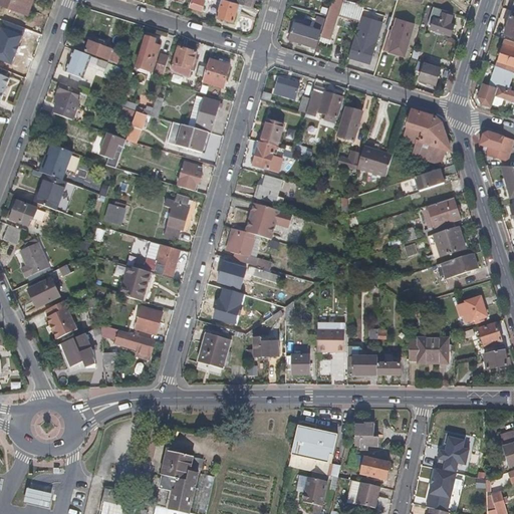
[(0,0),(0,2),(27,13),(31,0),(0,0)]
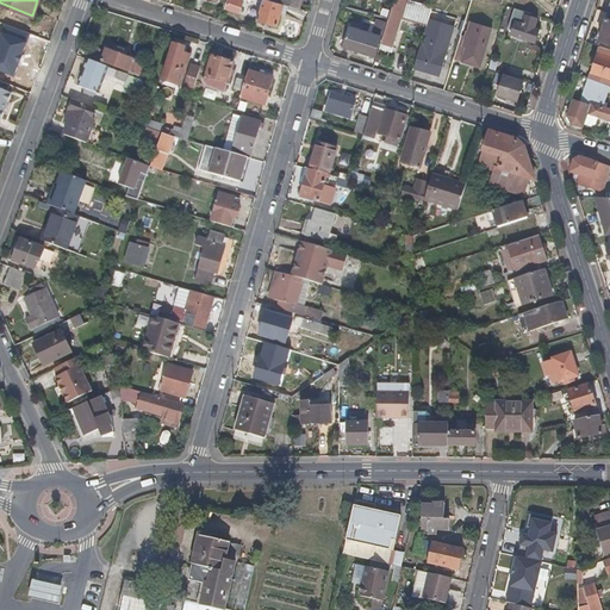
[(242,14),(246,2),(241,0),(228,0),(225,8),(242,14)]
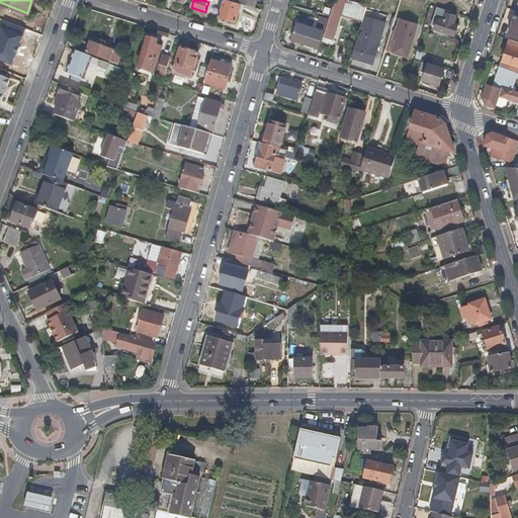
[(233,9),(235,2),(229,0),(223,0),(222,5),(233,9)]
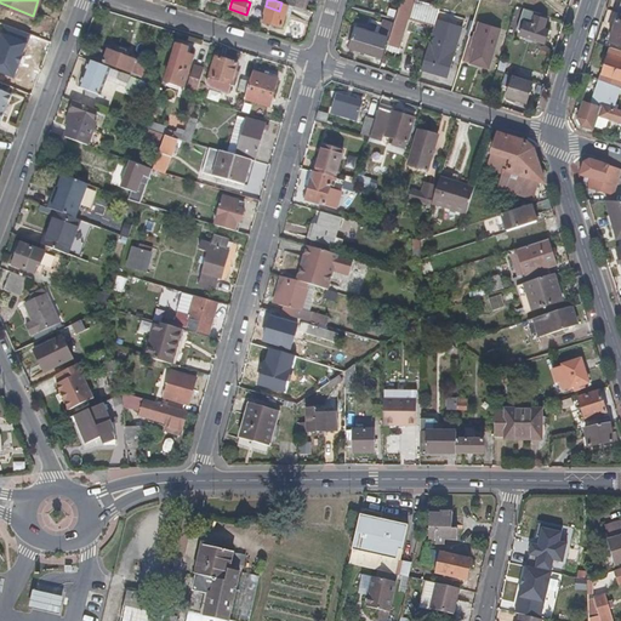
[(398,47),(408,16),(410,17),(434,26),(439,7),(417,0),(400,0),(387,45),(398,47)]
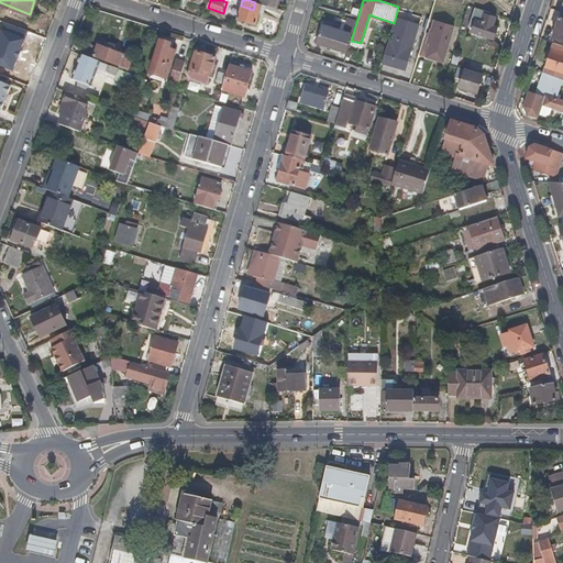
[(431,14),(435,0),(426,0),(423,11),(431,14)]
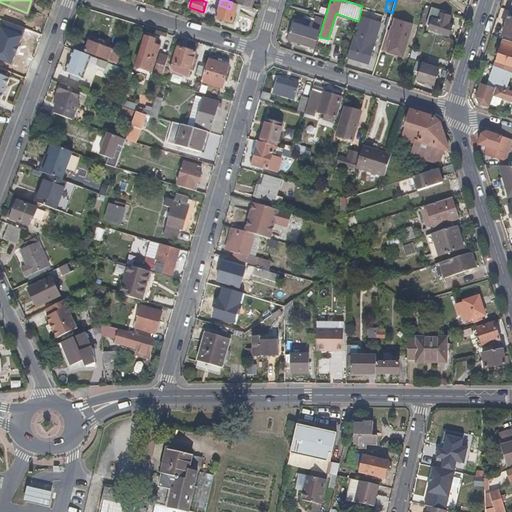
[(236,11),(238,4),(232,2),(230,9),(236,11)]
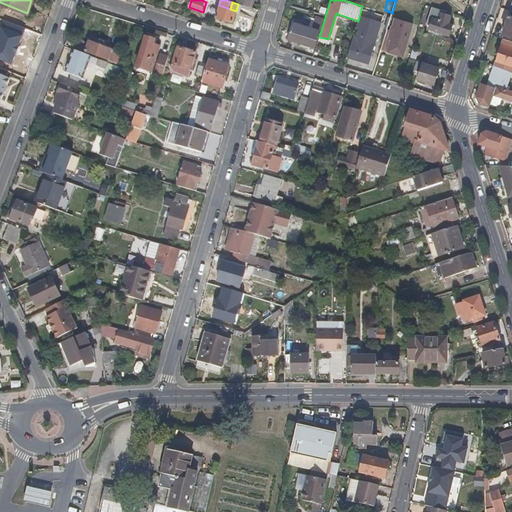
[(232,21),(236,11),(230,9),(219,5),(215,16),(232,21)]
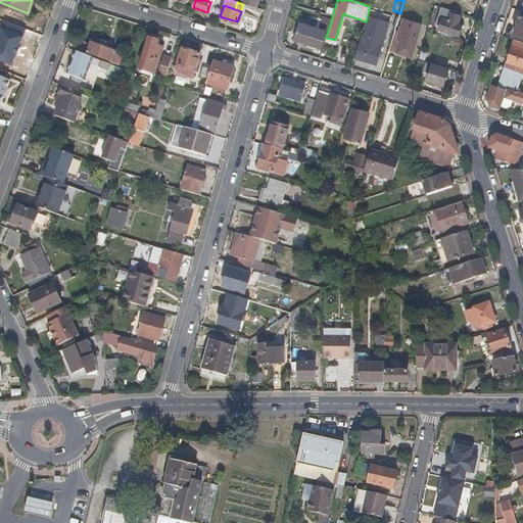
[(462,26),(459,25),(461,16),(455,14),(456,12),(441,7),(435,29),(458,37),(462,26)]
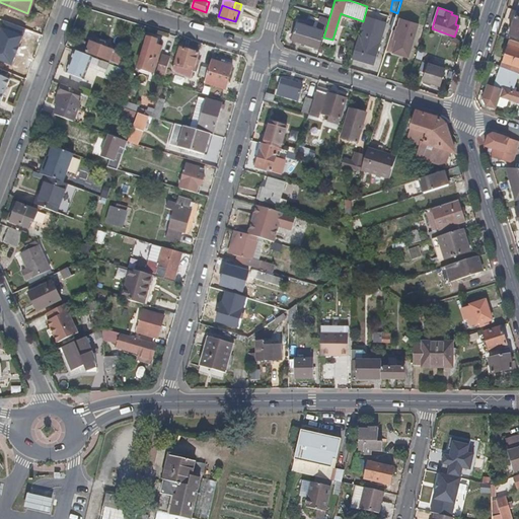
[(335,41),(343,14),(341,13),(332,40),(335,41)]
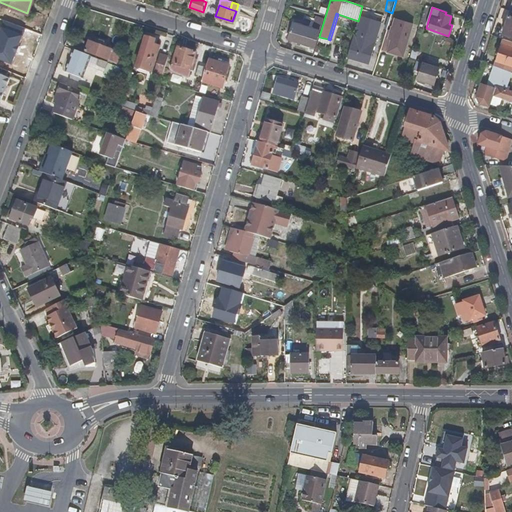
[(511,36),(511,15),(508,15),(503,33),(511,36)]
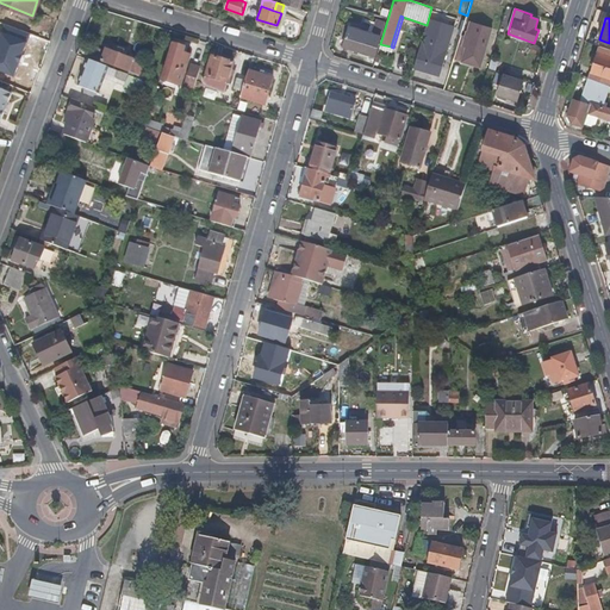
[(380,37),(385,23),(377,20),(373,30),(372,30),(371,33),(380,36),(380,37)]
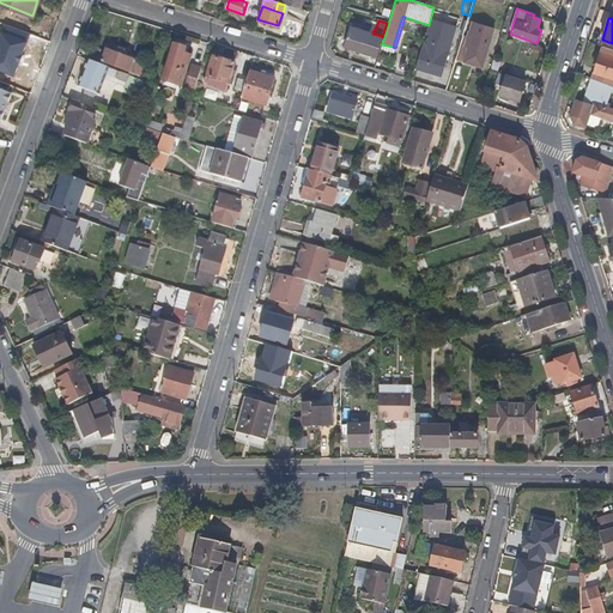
[(375,56),(382,36),(372,34),(351,26),(344,47),(356,50),(359,52),(375,56)]
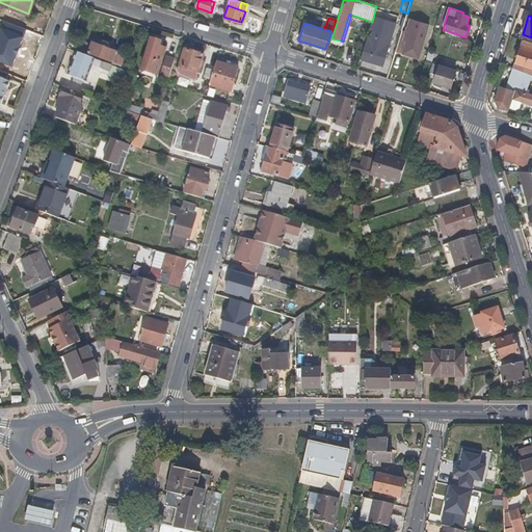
[(418,57),(426,31),(408,26),(404,40),(406,41),(402,53),(418,57)]
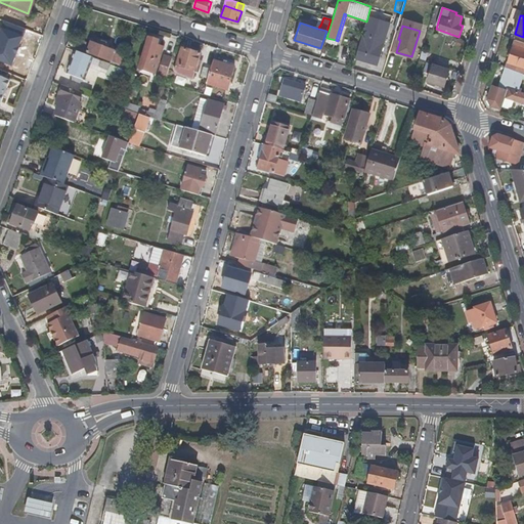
[(84,51),(88,43),(75,38),(72,47),(84,51)]
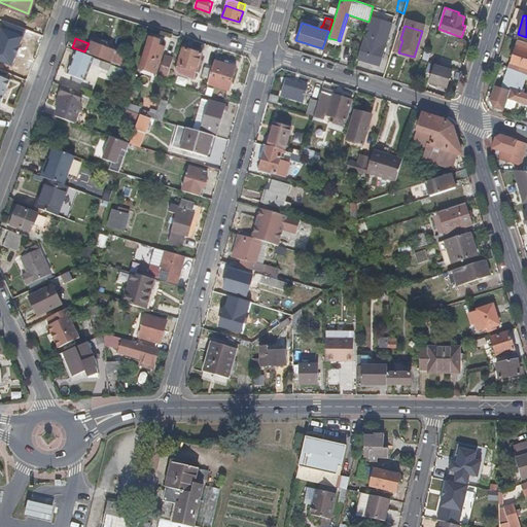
[(155,74),(164,48),(157,46),(160,41),(150,38),(148,46),(141,68),(155,74)]
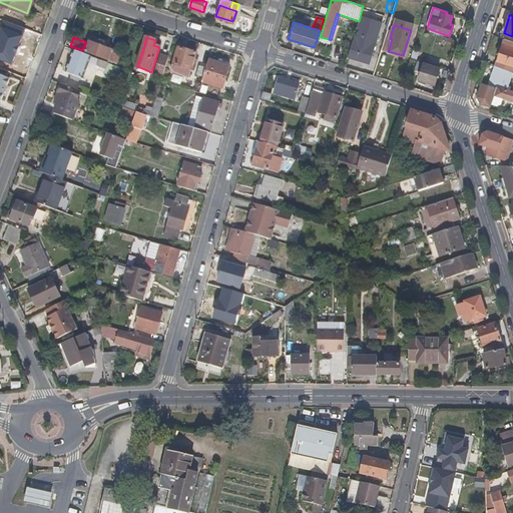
[(388,51),(392,39),(390,38),(386,37),(382,49),(388,51)]
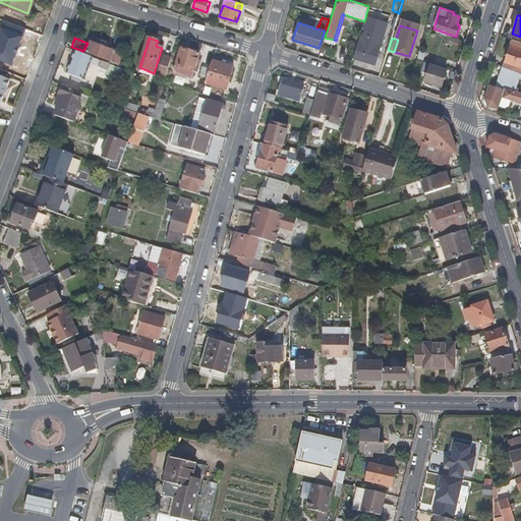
[(520,42),(512,40),(503,67),(520,73),(520,42)]
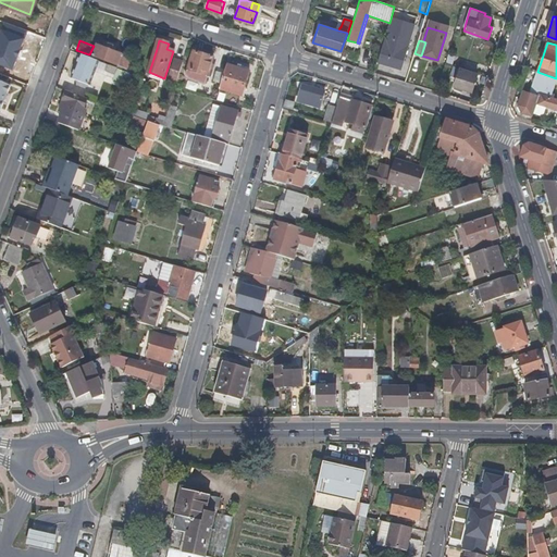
[(114,52),(111,51),(113,47),(113,46),(108,44),(106,49),(97,46),(93,56),(116,65),(121,56),(114,52)]
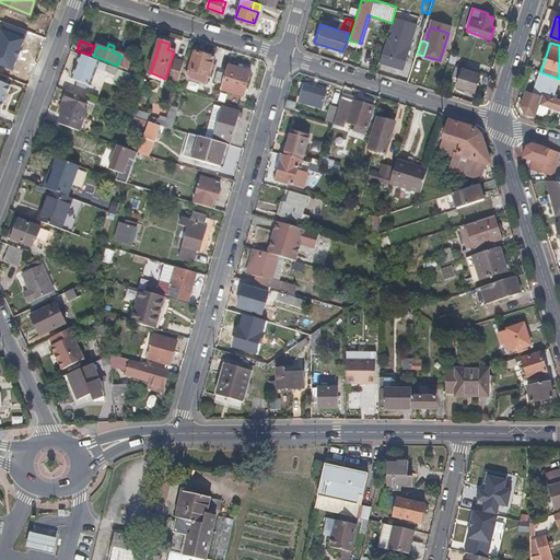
[(404,70),(409,51),(398,48),(386,44),(380,62),(404,70)]
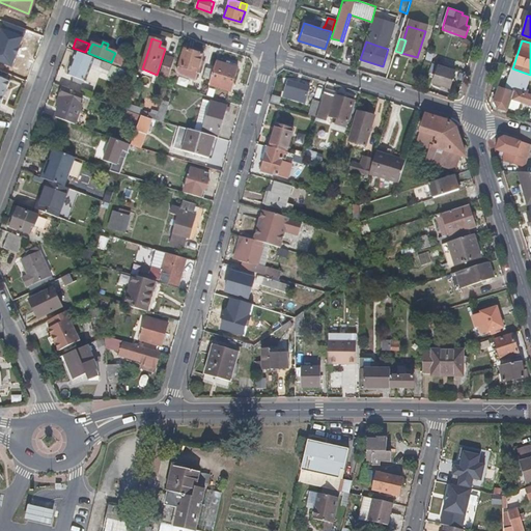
[(338,59),(341,52),(328,48),(326,55),(338,59)]
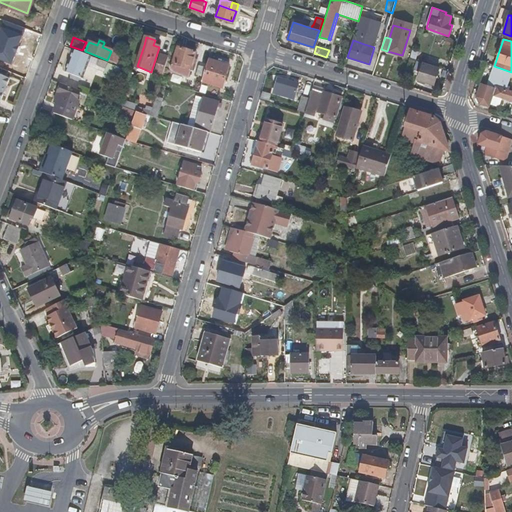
[(192,67),(196,53),(178,47),(176,53),(170,73),(188,78),(192,67)]
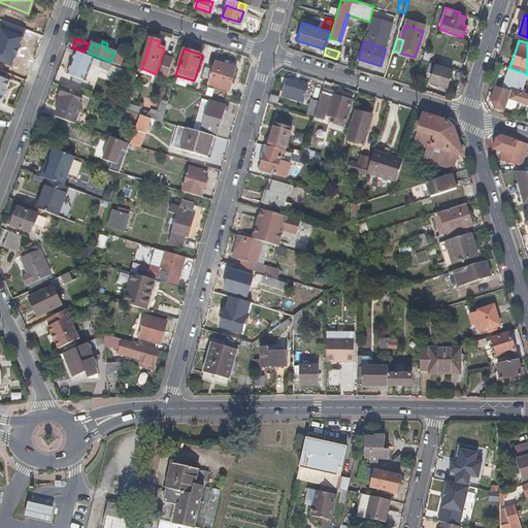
[(86,81),(94,58),(75,52),(67,74),(86,81)]
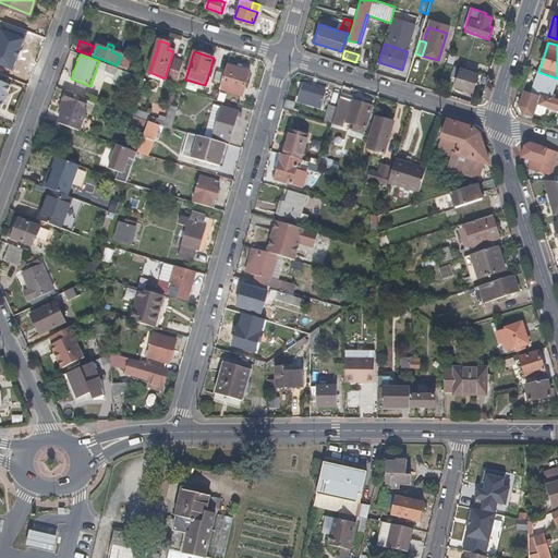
[(128,70),(131,59),(121,56),(117,65),(128,70)]
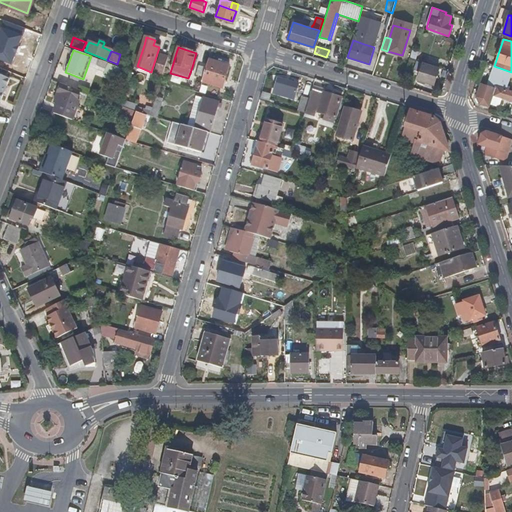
[(162,75),(168,57),(160,55),(154,72),(162,75)]
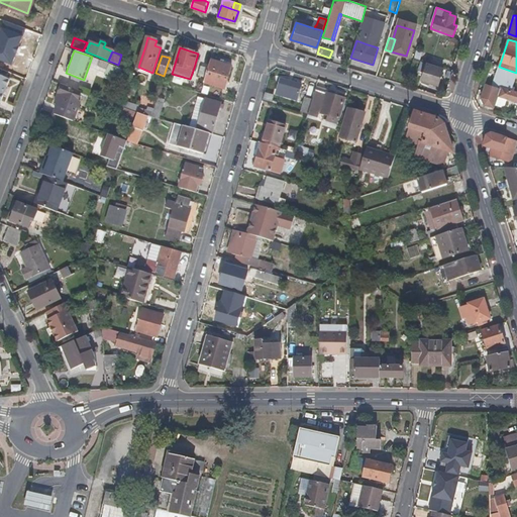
[(106,70),(109,64),(100,60),(97,67),(106,70)]
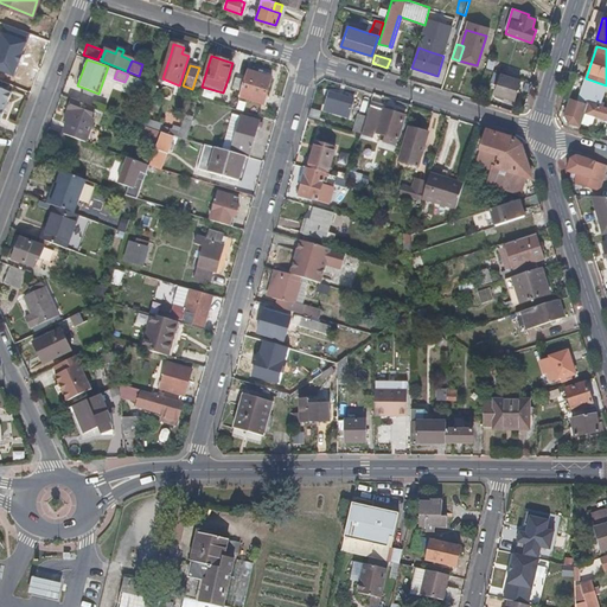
[(263,104),(272,78),(248,71),(240,97),(263,104)]
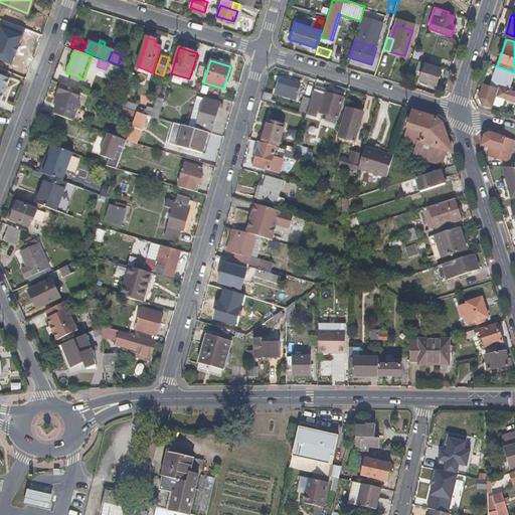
[(421,73),(425,63),(419,61),(415,71),(421,73)]
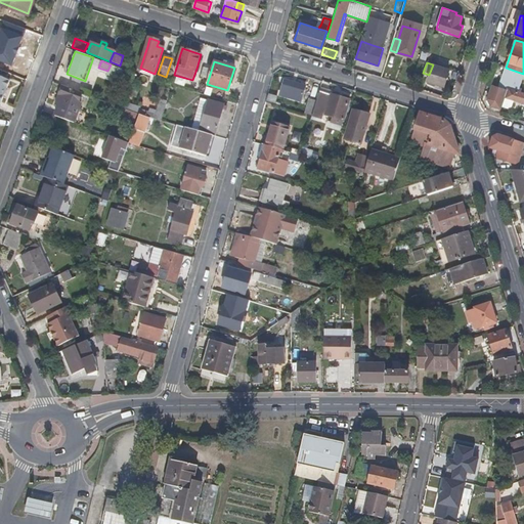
[(443,86),(448,70),(448,69),(433,64),(429,75),(427,81),(443,86)]
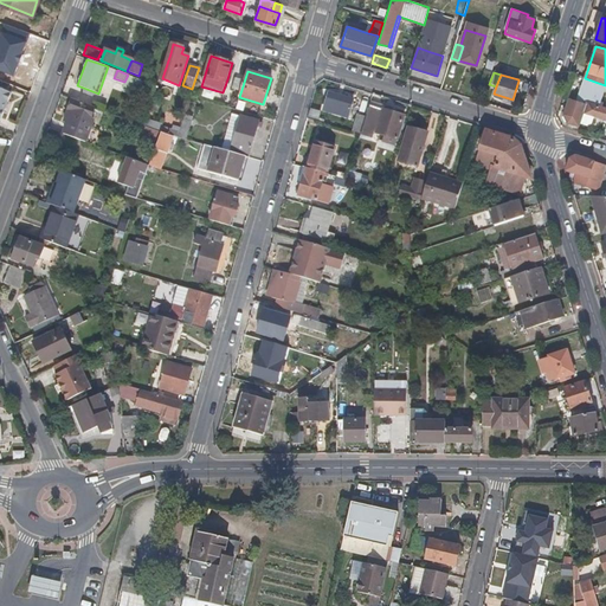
[(148,108),(152,97),(155,86),(146,84),(139,107),(141,108),(140,114),(147,117),(147,115),(149,110),(148,108)]
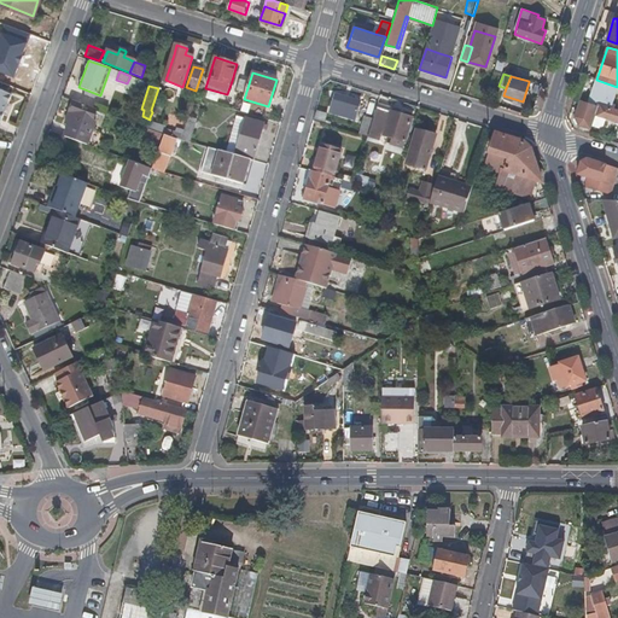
[(0,121),(11,94),(0,89),(0,121)]
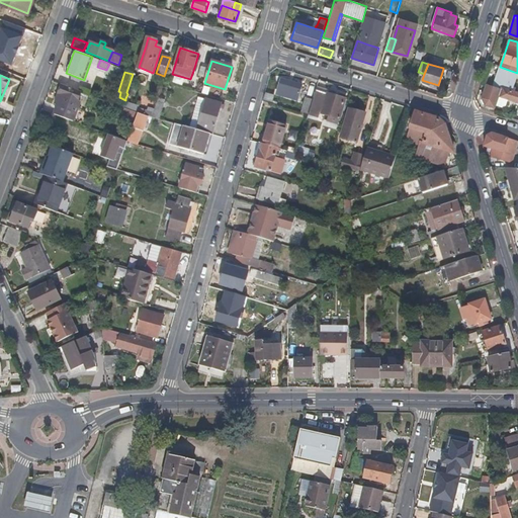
[(517,99),(517,92),(512,91),(514,84),(506,81),(494,77),(492,83),(490,82),(489,85),(487,84),(483,98),(485,103),(494,106),(497,95),(517,101),(517,99)]
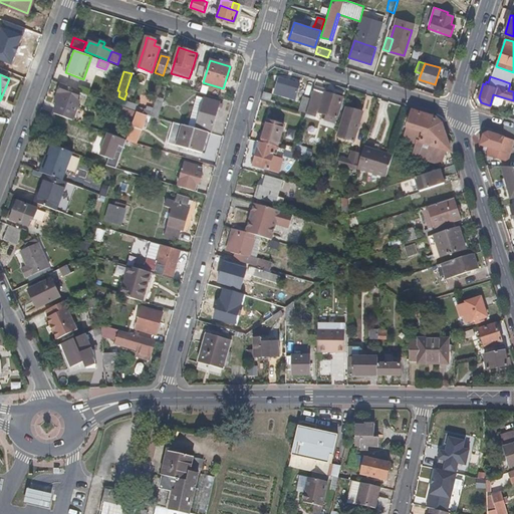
[(294,99),(298,84),(279,78),(275,92),(294,99)]
